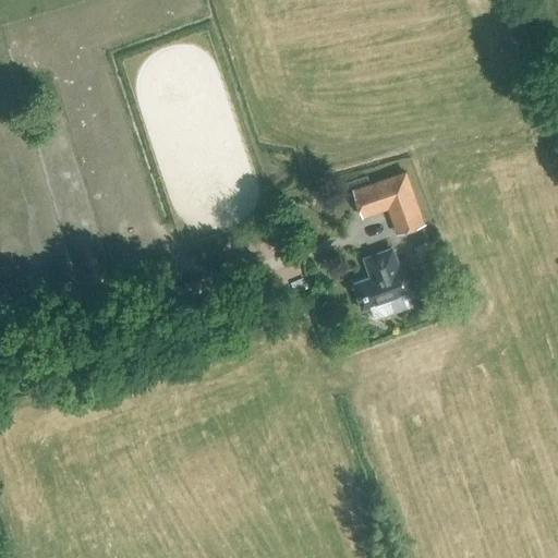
[(409,173),(355,191),(365,217),(390,208),(399,233),(425,225),(409,173)]
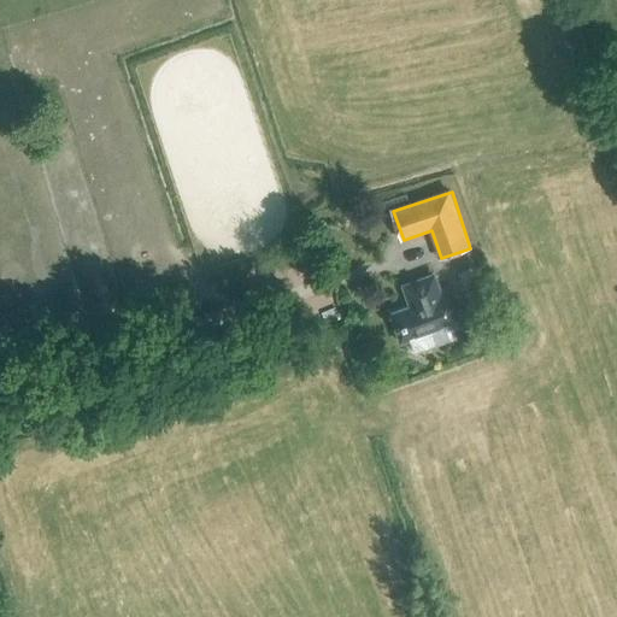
[(463,324),(450,286),(440,289),(435,276),(403,287),(410,305),(389,312),(400,342),(409,339),(413,352),(432,346),(429,336),(463,324)]
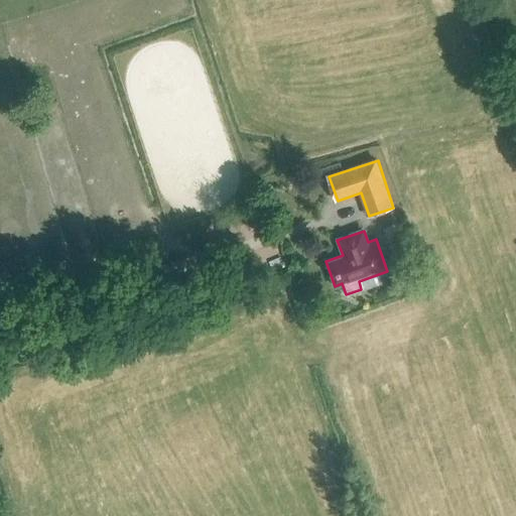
[(270,260),(273,270),(283,266),(280,257),(270,260)]
